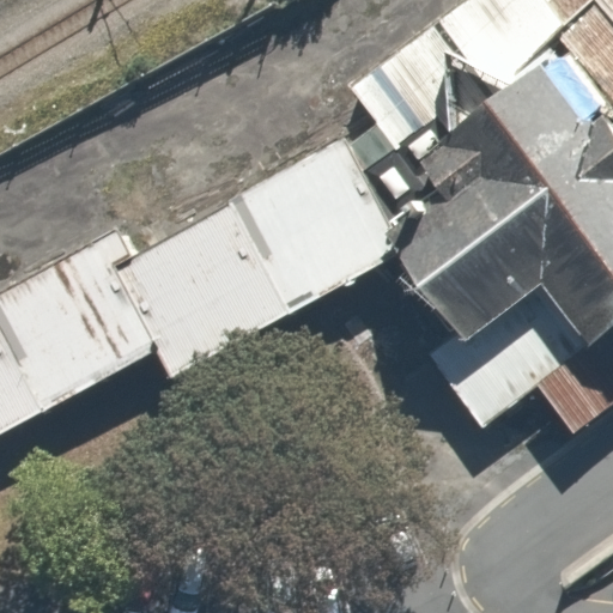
[(548,41),(556,34),(565,24),(546,1),(544,0),(465,0),(350,89),(377,122),(395,149),(439,115),(450,128),(554,48),(548,41)]
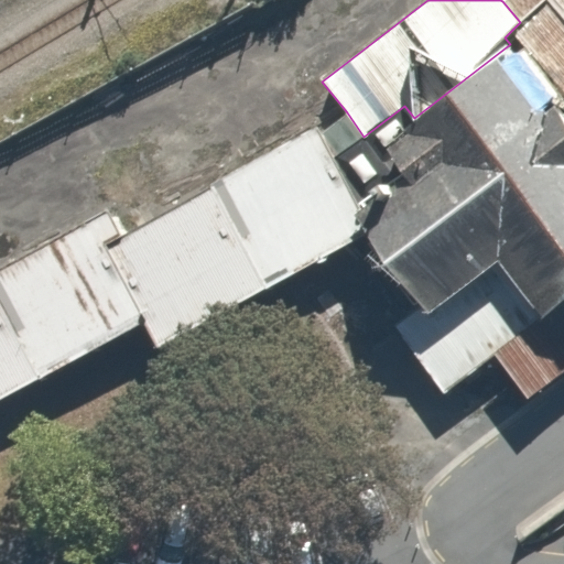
[(563,0),(502,0),(502,1),(520,22),(544,0),(548,0),(563,18),(563,0)]
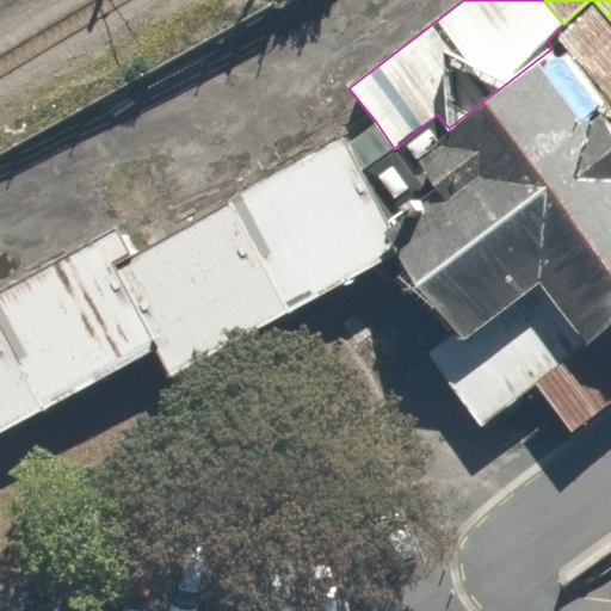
[(610,103),(610,19),(593,0),(590,0),(563,24),(554,34),(561,41),(610,103)]
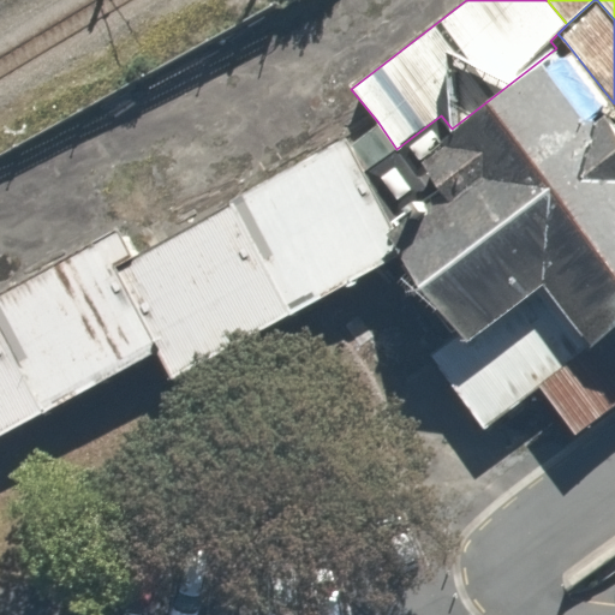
[(614,328),(614,103),(565,41),(556,48),(452,129),(441,115),(396,149),(378,123),(350,145),(364,171),(395,220),(388,226),(405,250),(464,330),(470,338),(545,281),(595,344),(614,328)]
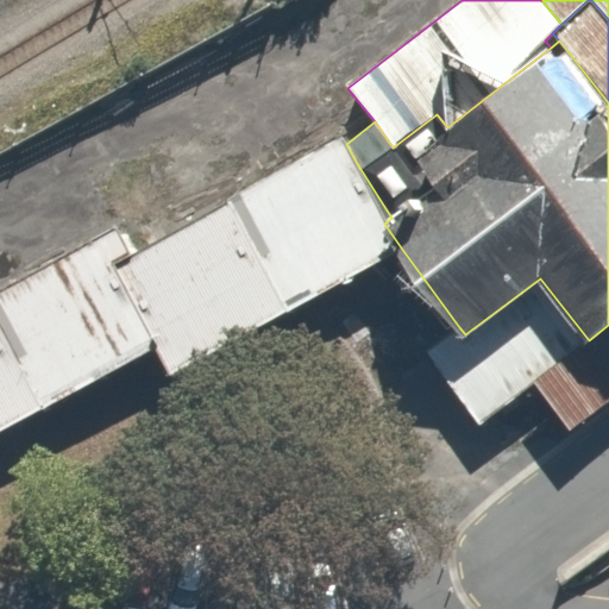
[(171,374),(401,248),(384,224),(391,218),(360,169),(346,144),(341,136),(227,198),(230,201),(132,250),(118,224),(0,288),(0,428),(156,346),(171,374)]
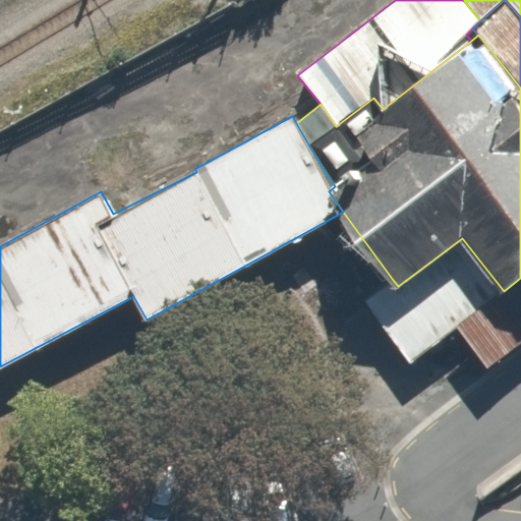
[(398,286),(393,280),(365,299),(411,361),(457,325),(488,366),(520,342),(520,278),(504,291),(462,238),(398,286)]
